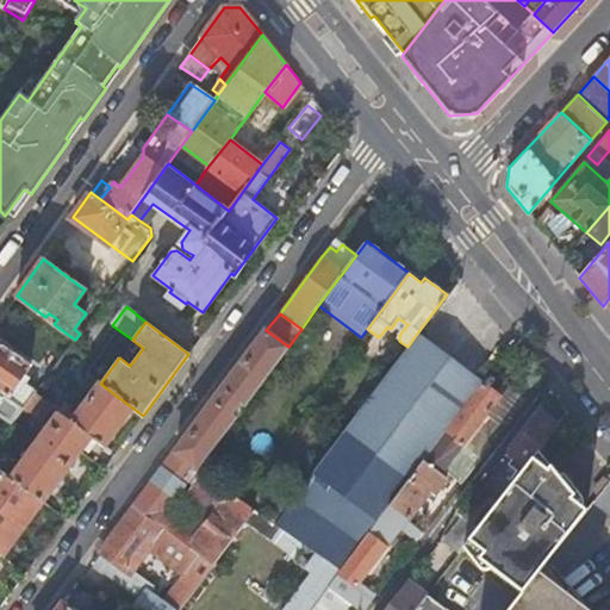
[(307,334),(302,329),(288,347),(294,352),(307,334)]
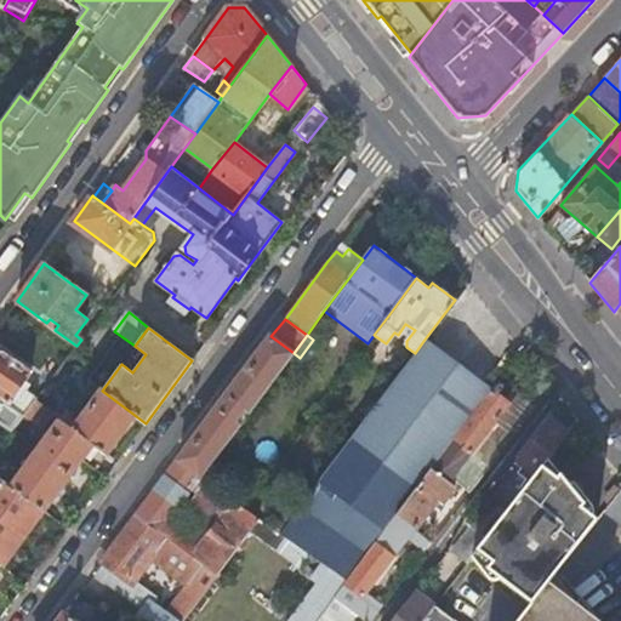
[(294,353),(271,336),(178,460),(203,478),(222,451),(294,353)]
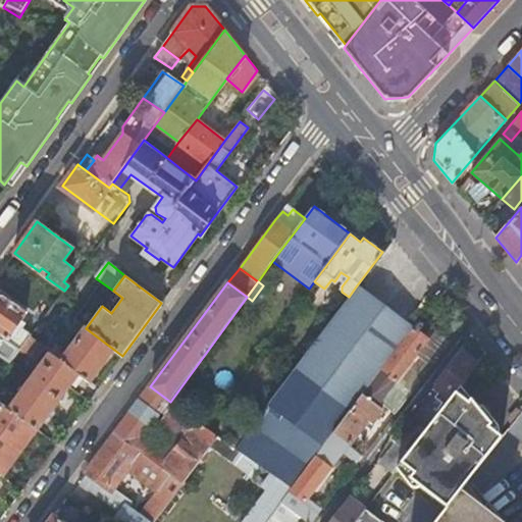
[(361,395),(411,327),(356,286),(349,297),(256,420),(233,450),(258,466),(269,473),(292,487),(332,433),(361,395)]
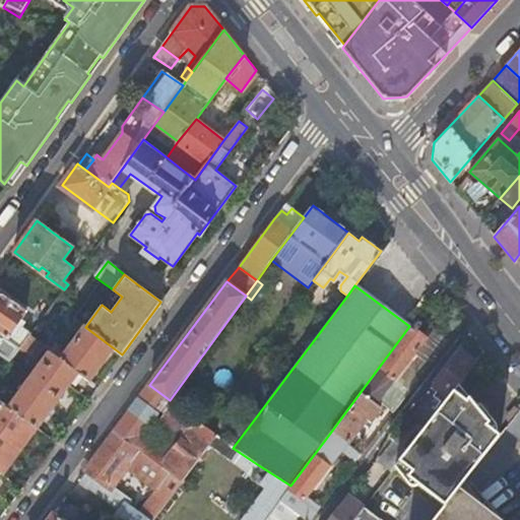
[(0,333),(11,341),(13,337),(9,333),(25,311),(0,291),(0,333)]
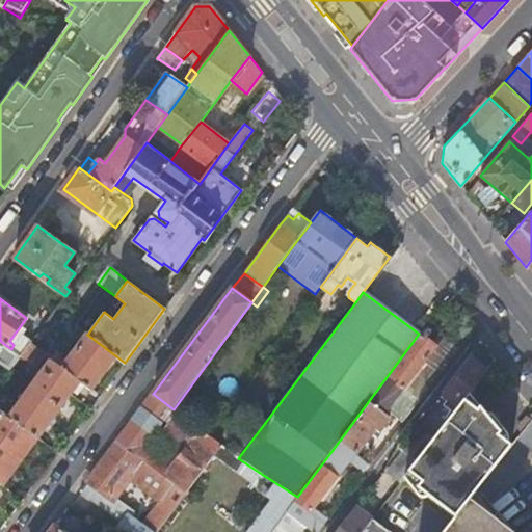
[(393,414),(402,422),(419,399),(404,389),(435,347),(419,334),(368,402),(379,410),(384,404),(390,408),(389,410),(393,414)]
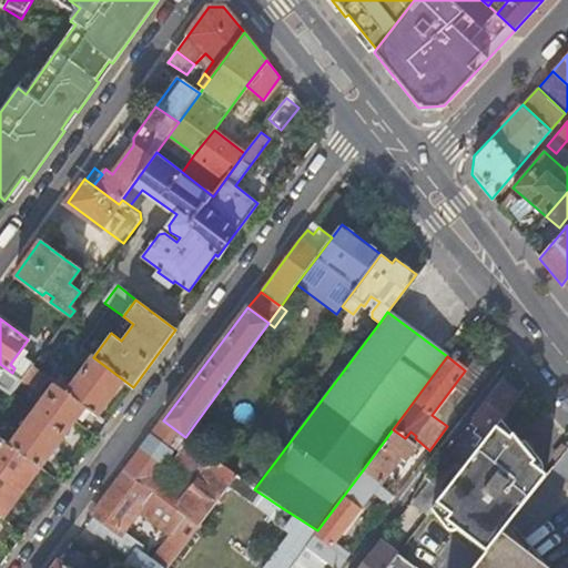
[(11,445),(40,467),(84,408),(97,416),(124,381),(93,357),(73,385),(62,376),(11,445)]
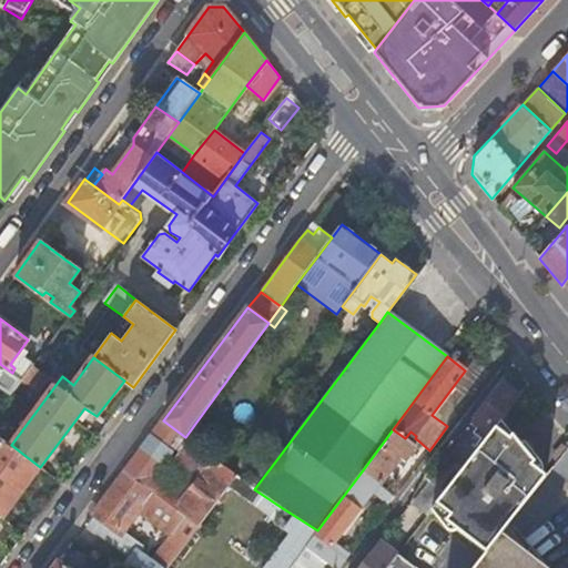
[(0,387),(11,396),(22,382),(12,373),(0,364),(0,387)]
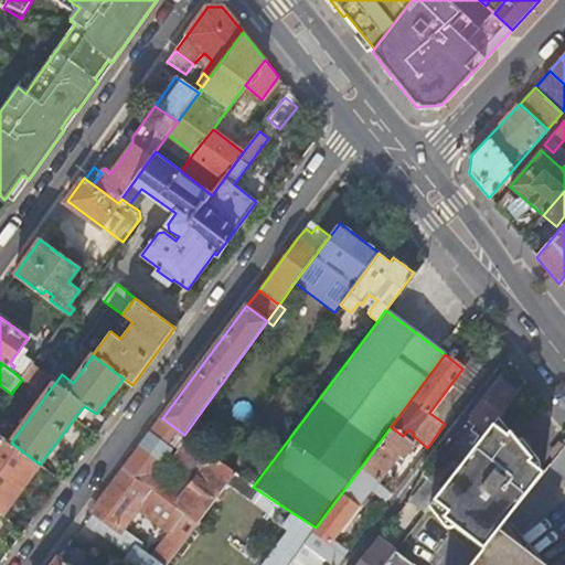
[(34,363),(22,380),(35,388),(46,373),(34,363)]
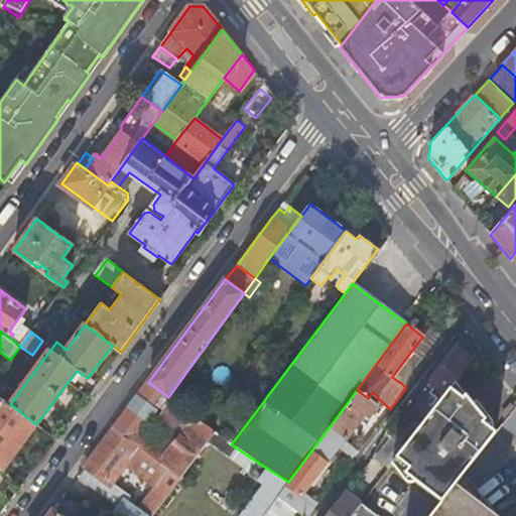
[(442,395),(454,381),(471,359),(456,347),(427,383),(442,395)]
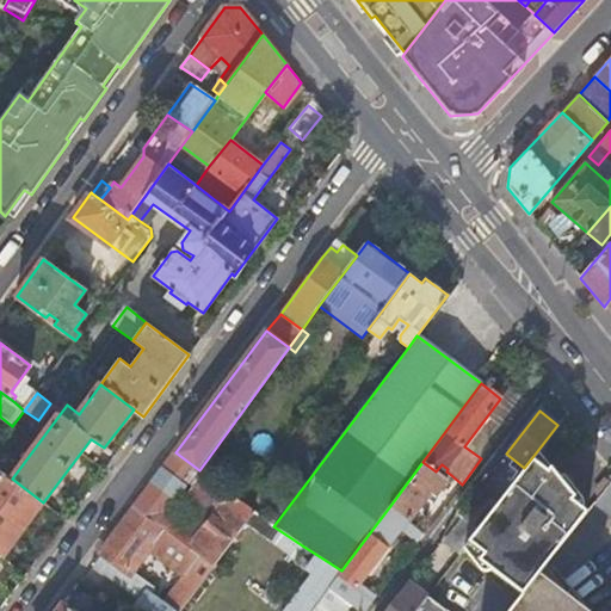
[(218,444),(199,470),(202,473),(229,493),(240,501),(259,476),(218,444)]
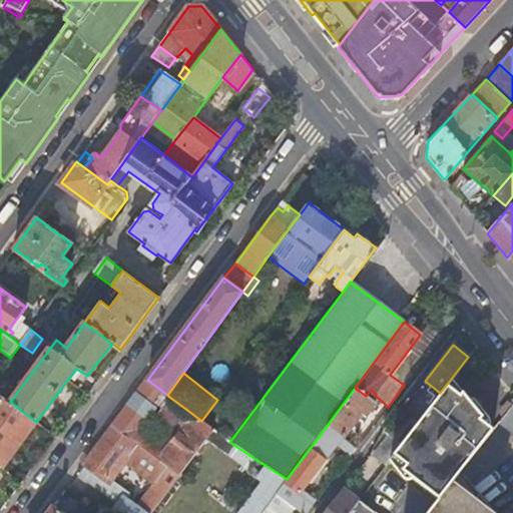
[(438,501),(454,481),(486,439),(485,437),(491,429),(481,421),(478,419),(480,416),(451,379),(440,393),(418,421),(400,445),(387,462),(423,489),(427,492),(438,501)]
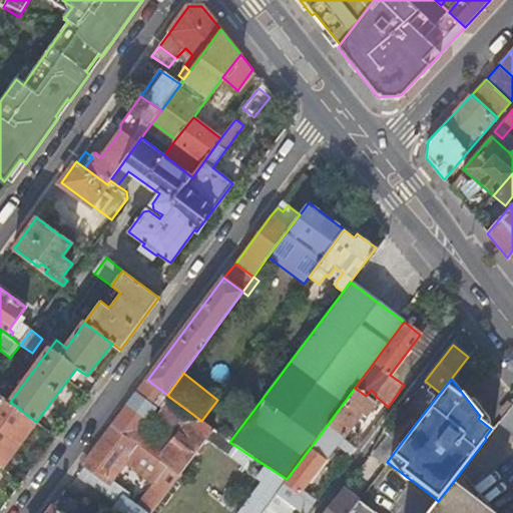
[(166,401),(169,397),(167,395),(147,380),(137,393),(154,405),(155,404),(160,397),(166,401)]
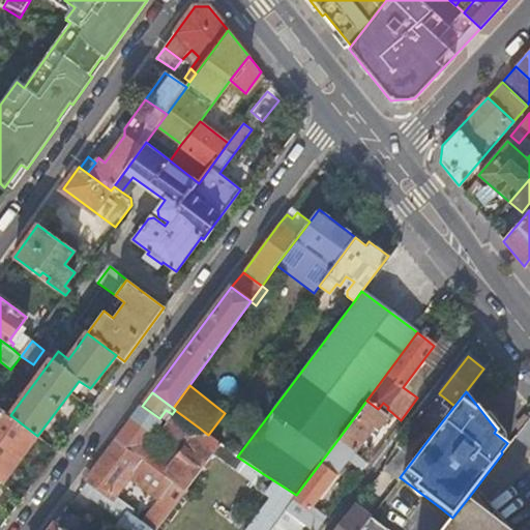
[(378,430),(391,412),(387,409),(388,407),(383,403),(378,409),(366,401),(337,440),(353,452),(374,427),(378,430)]
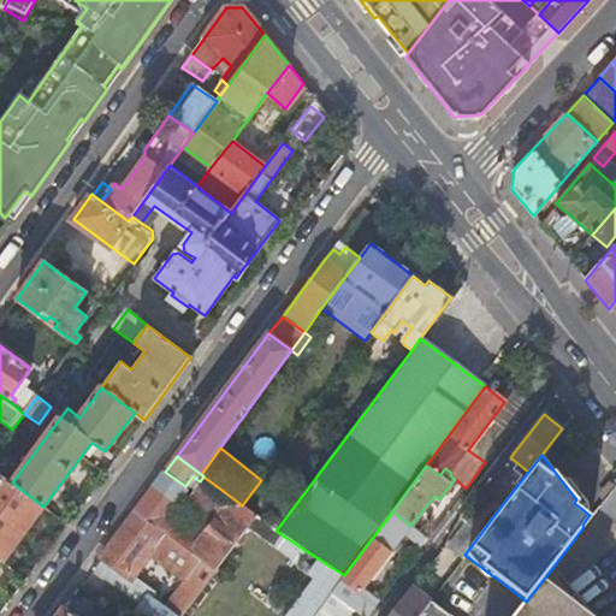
[(0,557),(3,561),(43,507),(12,483),(0,473),(0,557)]
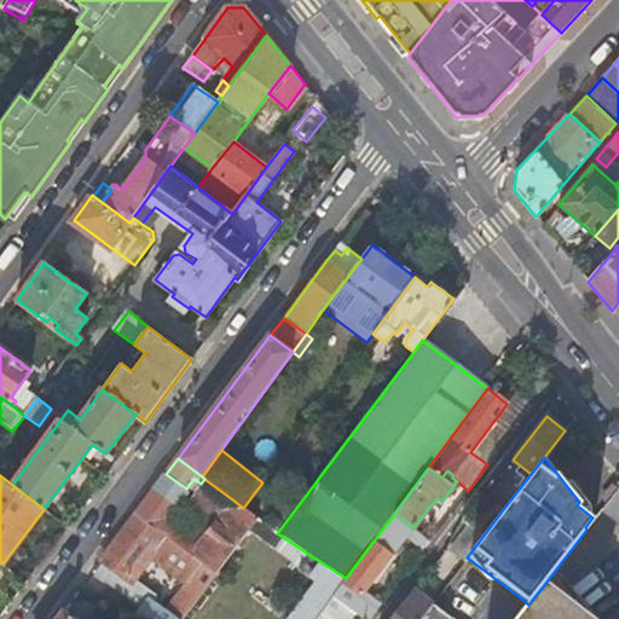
[(223,513),(232,499),(204,479),(201,484),(194,479),(187,487),(223,513)]
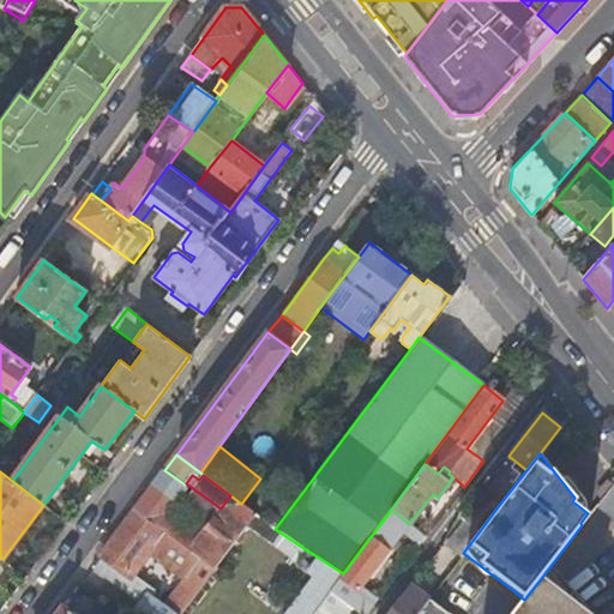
[(260,479),(241,504),(256,515),(274,489),(276,486),(263,475),(260,479)]
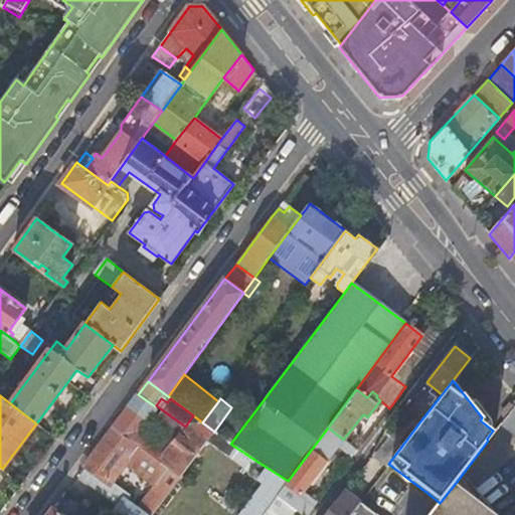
[(114,426),(131,440),(138,431),(145,420),(129,407),(114,426)]
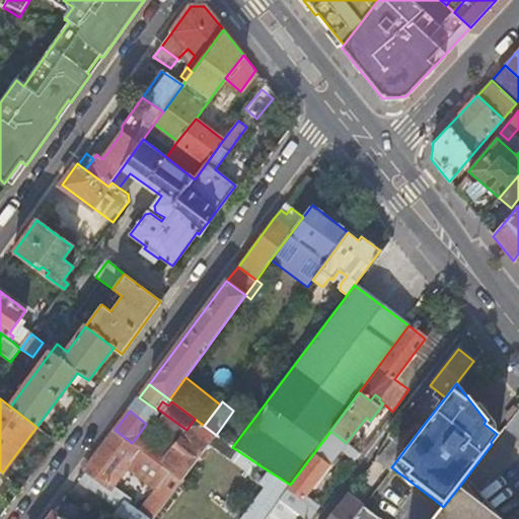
[(208,445),(216,435),(204,426),(195,419),(187,430),(167,455),(160,464),(181,480),(208,445)]
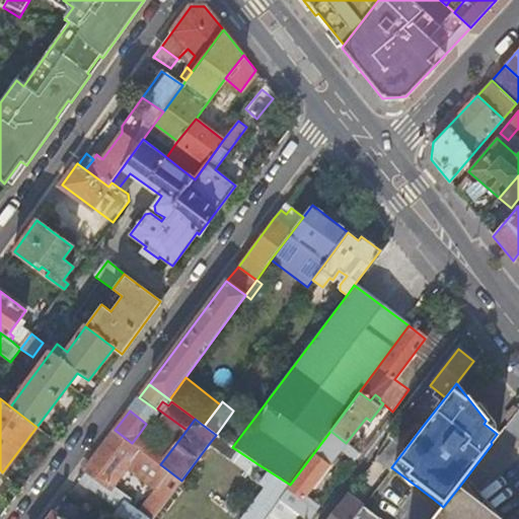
[(91,511),(102,518),(153,518),(181,480),(160,464),(132,443),(115,430),(85,469),(90,473),(84,484),(101,497),(91,511)]
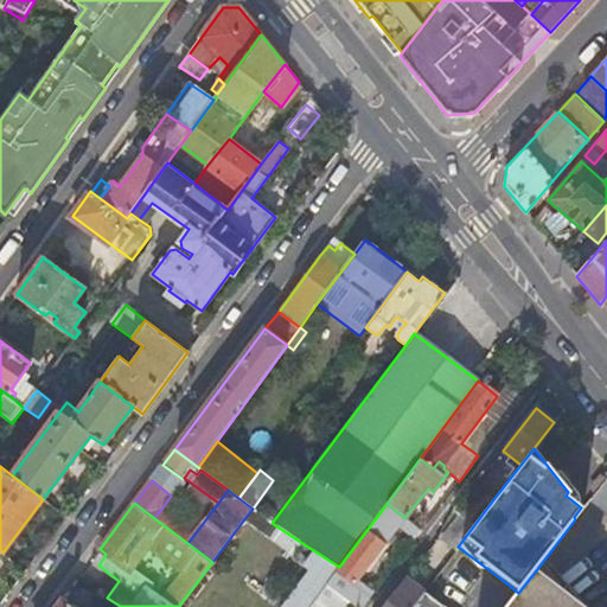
[(414,540),(420,530),(404,518),(387,504),(339,567),(326,583),(349,601),(356,606),(363,606),(375,592),(357,579),(396,526),(414,540)]
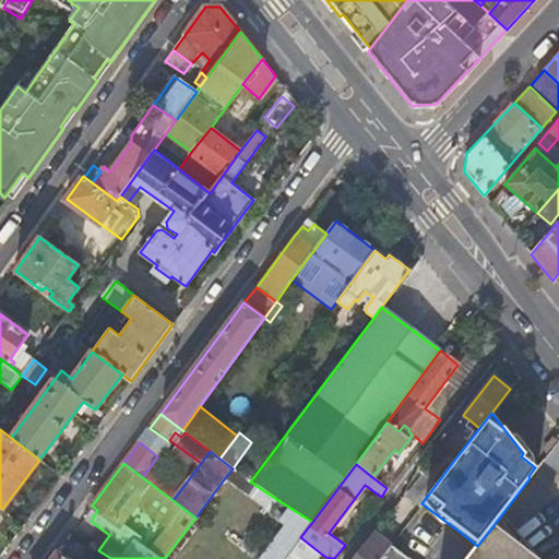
[(142,477),(173,500),(180,490),(150,467),(142,477)]
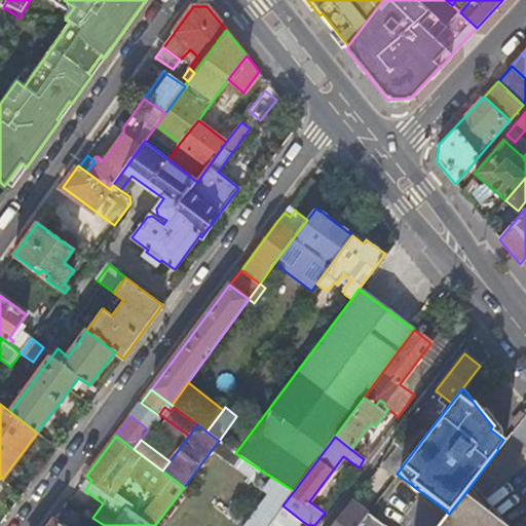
[(219,441),(211,451),(253,480),(260,470),(235,453),(219,441)]
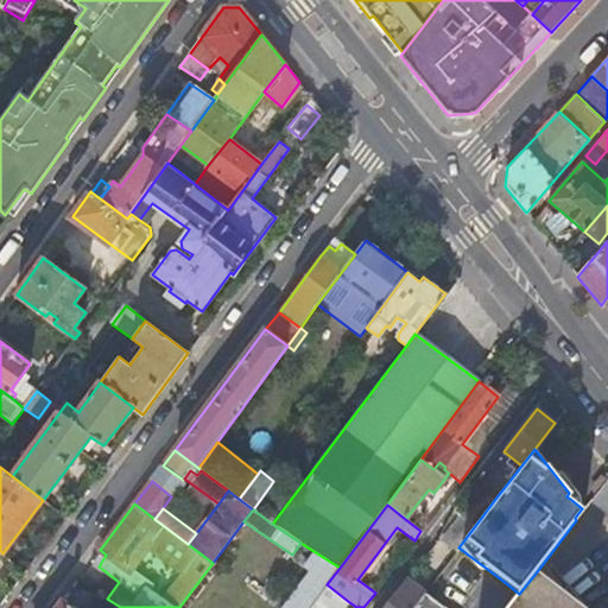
[(455,552),(458,548),(474,527),(460,517),(441,540),(455,552)]
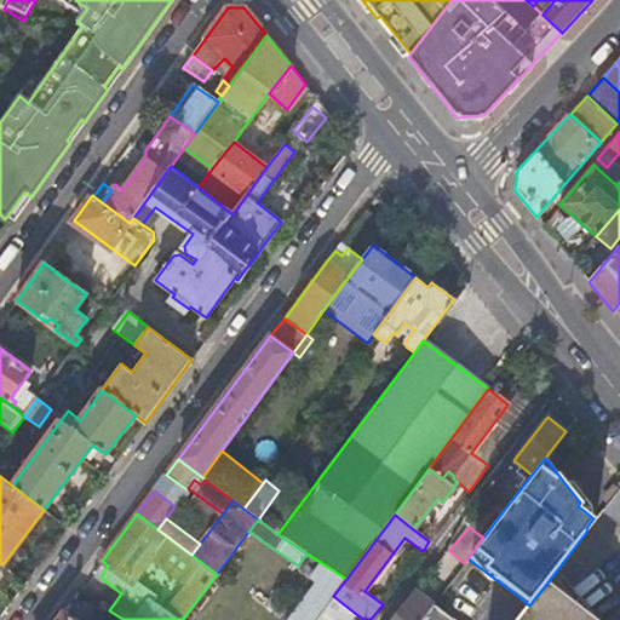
[(93,573),(101,578),(108,566),(102,561),(93,573)]
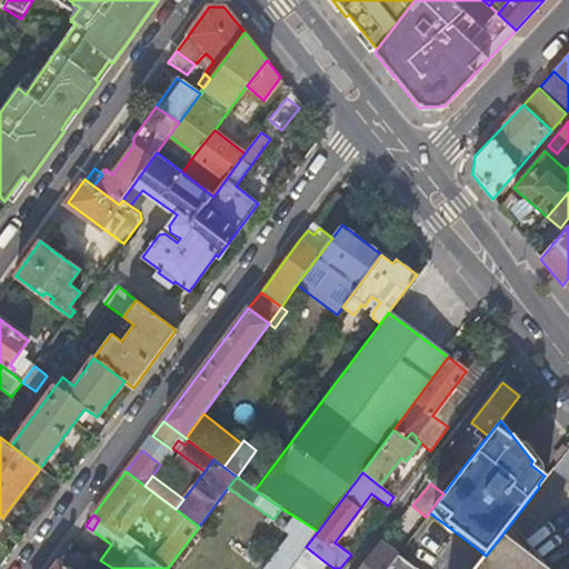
[(318,531),(293,516),(285,529),(291,533),(263,568),(289,568),(306,547),(318,531)]
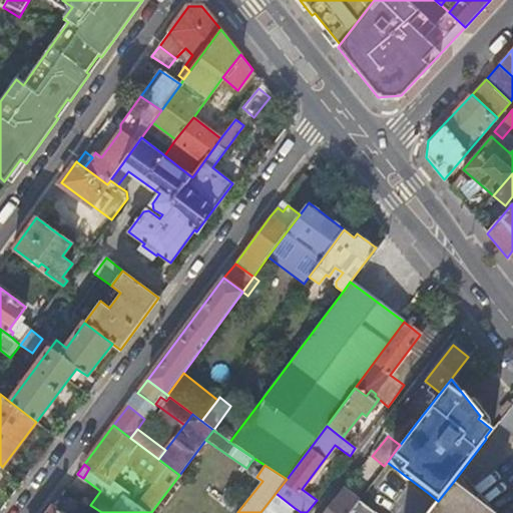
[(493,512),(454,481),(438,501),(428,512),(493,512)]
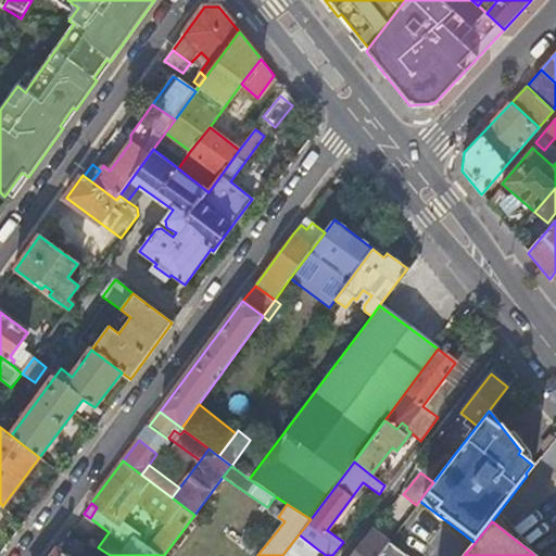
[(376,555),(387,543),(388,542),(371,529),(351,555),(376,555)]
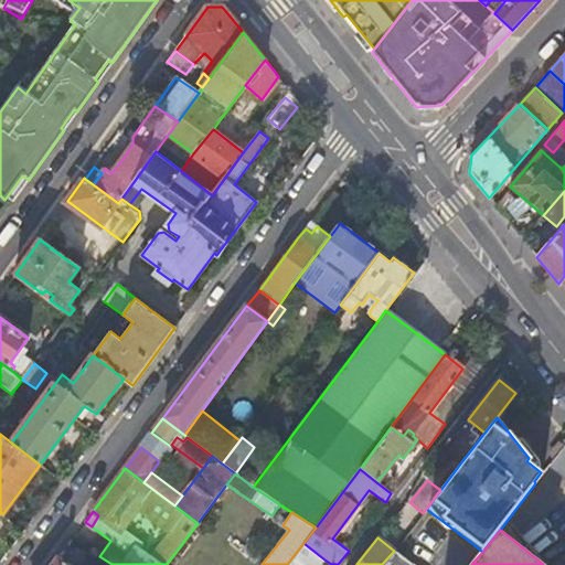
[(287,564),(319,564),(324,560),(304,543),(287,564)]
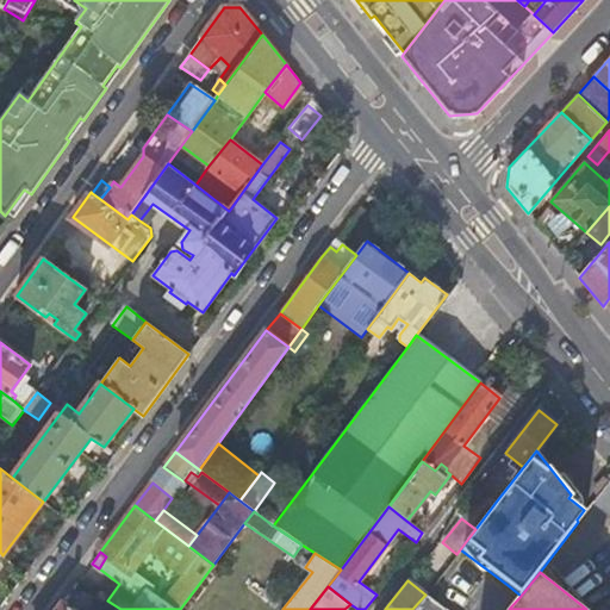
[(441,609),(442,609),(424,596),(412,609),(441,609)]
